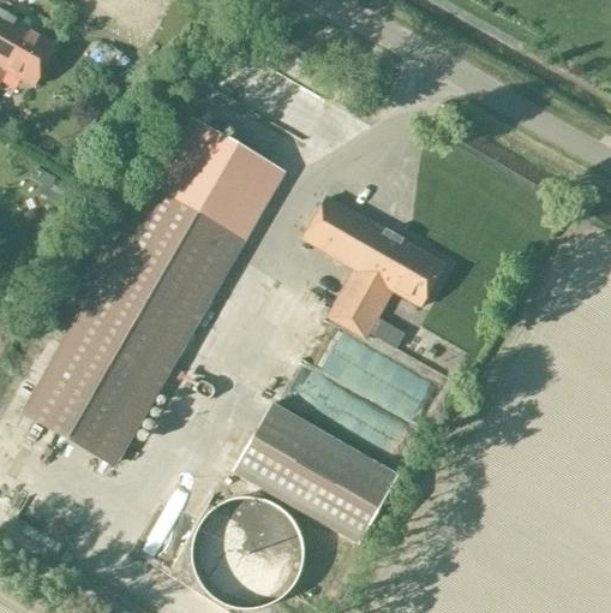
[(36,87),(59,45),(0,10),(0,83),(7,70),(36,87)]
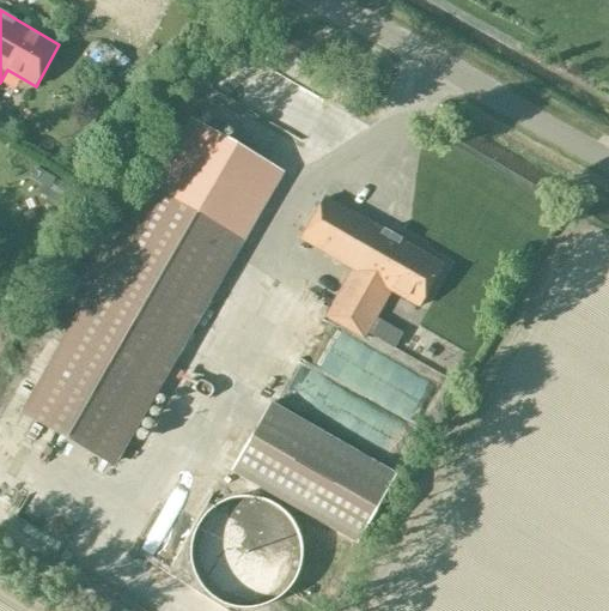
[(195,120),(26,413),(113,463),(281,170),(195,120)]
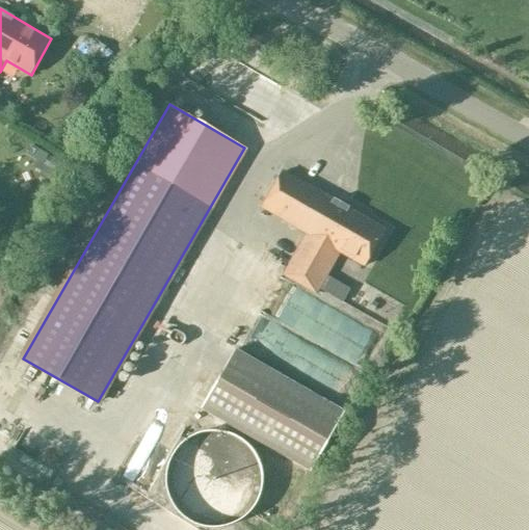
[(366,264),(386,229),(284,170),(263,207),(309,233),(285,273),(318,292),(322,285),(336,292),(347,271),(334,264),(341,250),(366,264)]
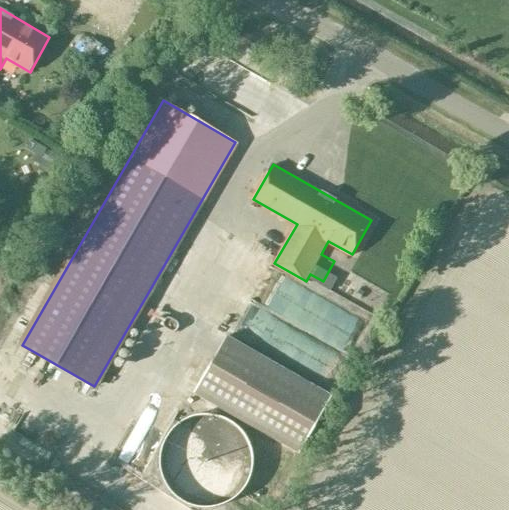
[(226,336),(195,394),(302,451),(333,393),(226,336)]
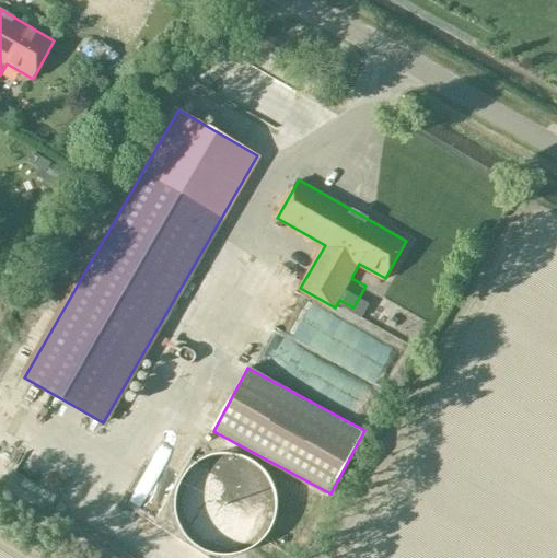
[(278,507),(278,503),(278,499),(278,496),(277,493),(276,489),(275,485),(273,480),(270,476),(267,472),(264,468),(262,466),(258,463),(254,460),(248,457),(244,455),(240,454),(233,453),(228,452),(224,453),(221,453),(218,453),(213,454),(208,456),(202,458),(198,461),(195,464),(190,467),(188,471),(185,474),(183,478),(181,481),(180,484),(178,487),(177,489),(176,493),(176,495),(176,499),(175,503),(175,507),(176,510),(176,513),(177,515),(177,518),(178,522),(181,526),(184,531),(185,534),(187,536),(189,539),(193,542),(195,544),(197,545),(200,547),(206,550),(209,553),(215,554),(220,555),(225,555),(230,555),(235,555),(241,554),(245,551),(251,549),(254,547),(259,544),(263,541),(266,536),(269,533),(273,527),(274,524),(276,521),(276,519),(277,514),(278,509),(278,507)]
